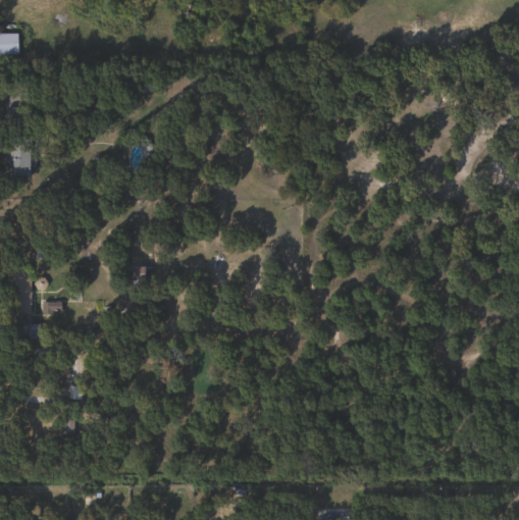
[(0,33),(18,33),(18,53),(0,53),(0,33)]
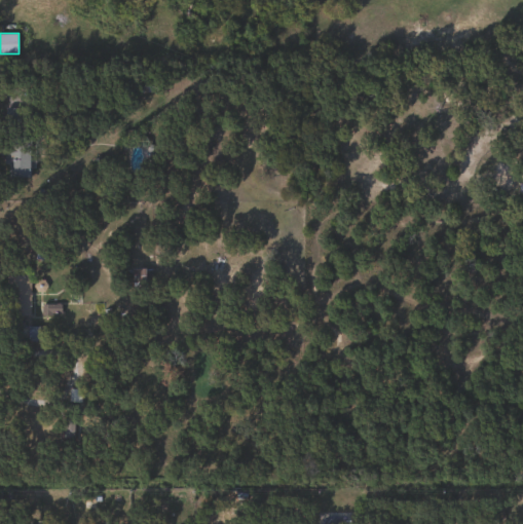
[(133,288),(133,267),(147,267),(147,288),(133,288)]
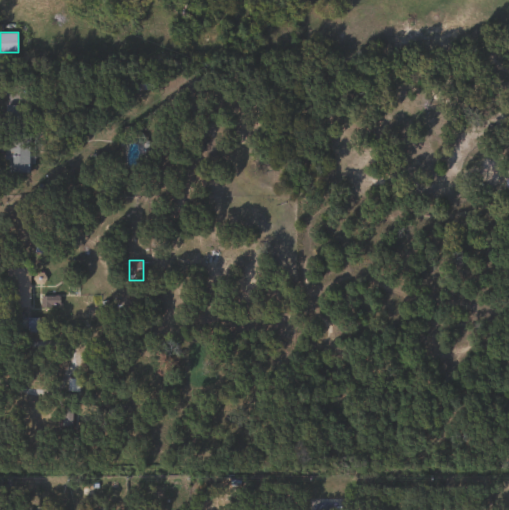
[(30,266),(31,306),(9,306),(8,267),(30,266)]
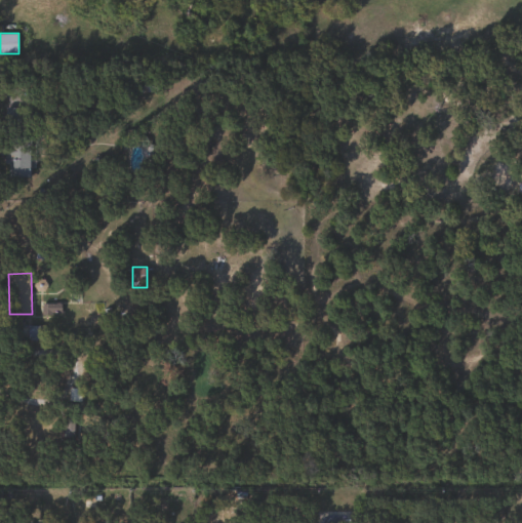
[(44,338),(30,338),(30,325),(44,325),(44,338)]
